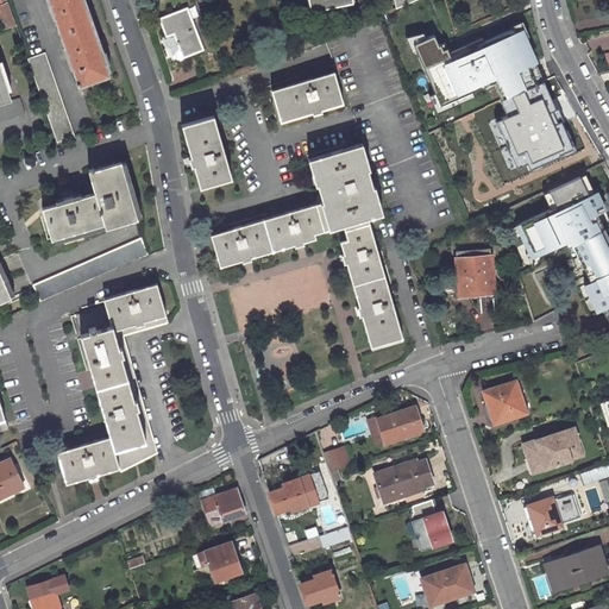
[(83,0),(50,0),(81,82),(110,73),(83,0)]
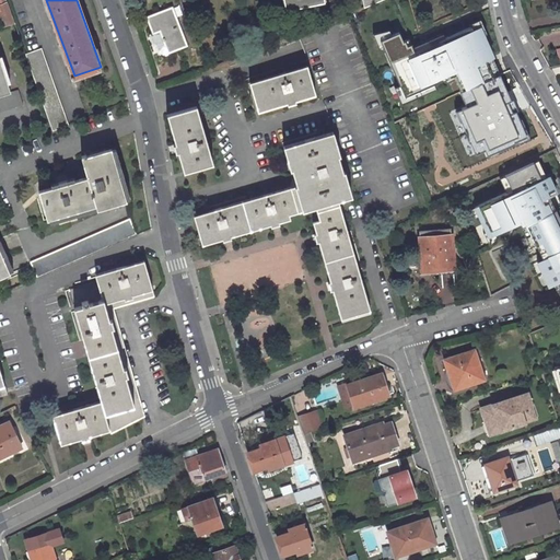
[(286,0),(288,9),(317,3),(316,0),(286,0)]
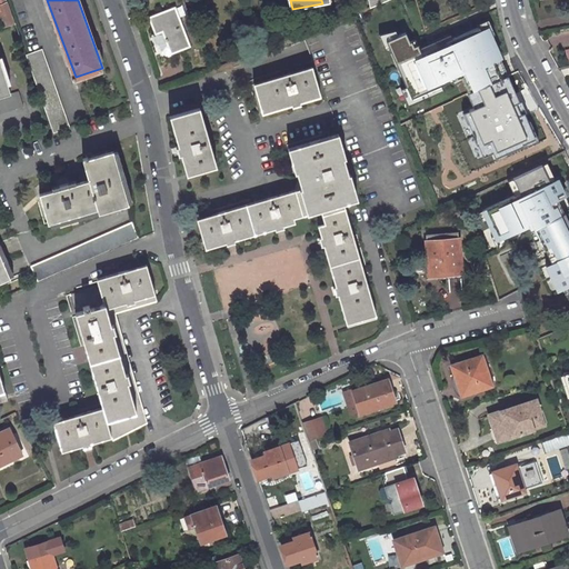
[(16,23),(9,5),(3,8),(7,17),(5,18),(8,26),(16,23)]
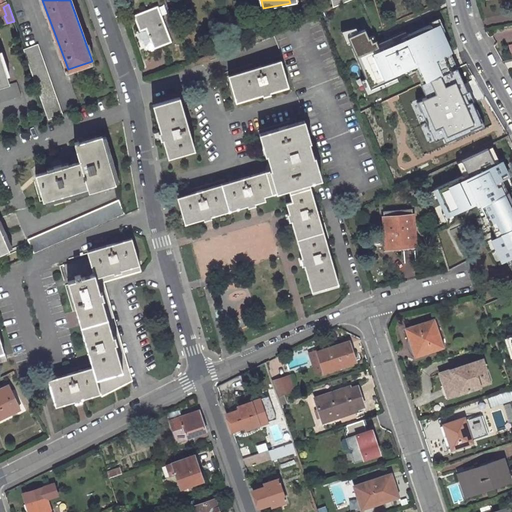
[(155,7),(132,16),(138,30),(144,28),(151,48),(168,41),(155,7)]
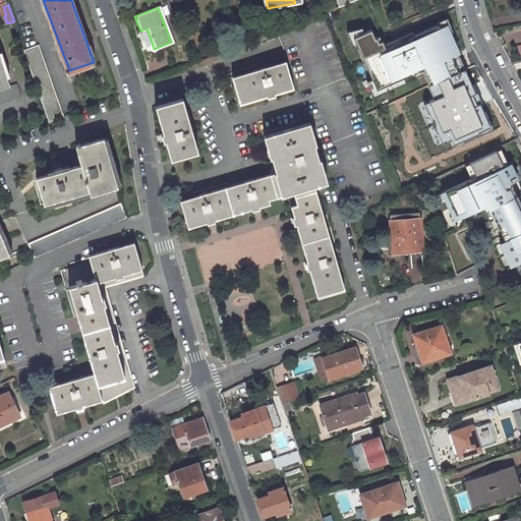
[(372,31),(355,39),(378,90),(408,76),(407,73),(413,71),(415,74),(428,69),(436,85),(463,72),(456,55),(460,53),(448,26),(442,30),(440,25),(387,49),(382,37),(377,40),(372,31)]
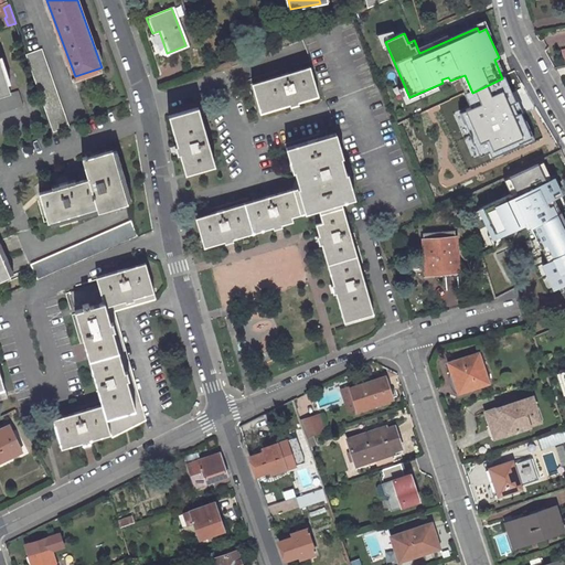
[(167,53),(159,31),(152,33),(150,34),(157,51),(162,54),(167,53)]
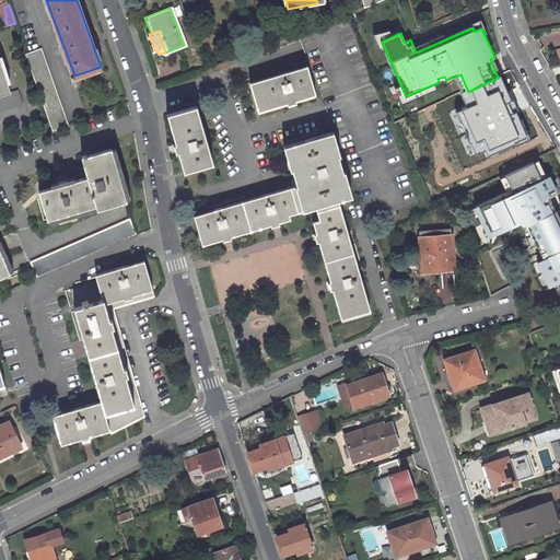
[(25,51),(53,129),(68,124),(41,46),(25,51)]
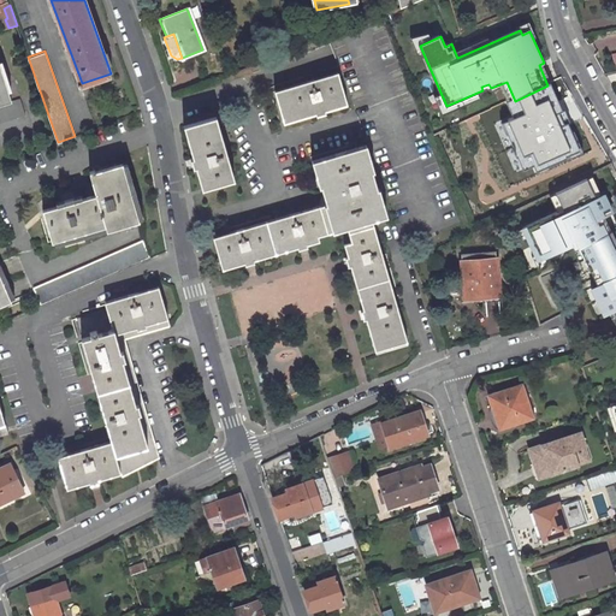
[(0,63),(0,123),(27,114),(21,98),(12,100),(0,63)]
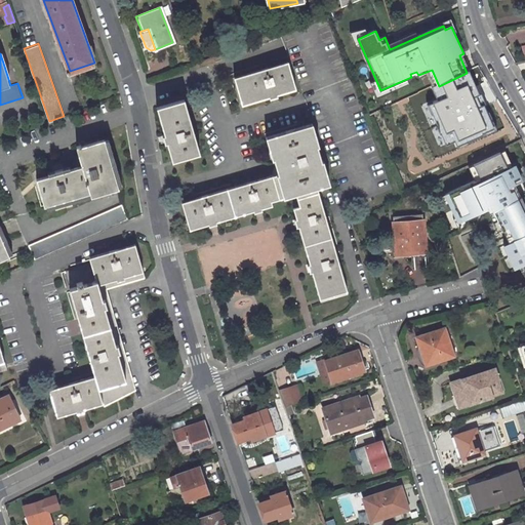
[(285,63),(233,78),(240,106),(263,98),(264,102),(271,99),(270,96),(293,90),(285,63)]
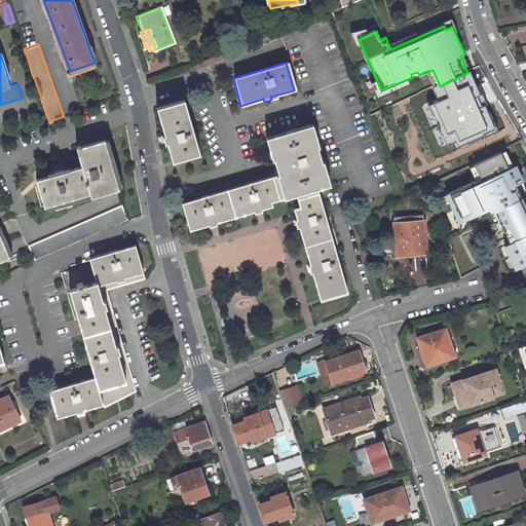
[(467,73),(440,86),(435,88),(441,101),(428,107),(447,147),(455,143),(458,149),(498,130),(471,72),(467,73)]
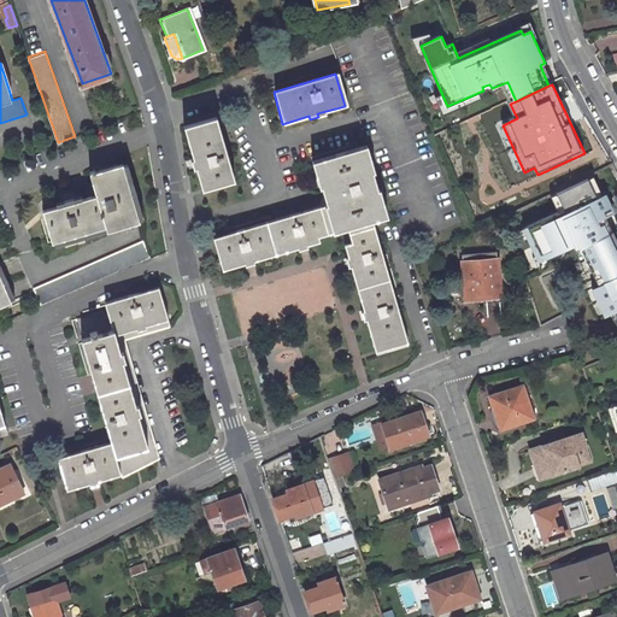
[(215,117),(182,127),(191,153),(188,154),(191,163),(193,163),(201,188),(233,180),(215,117)]
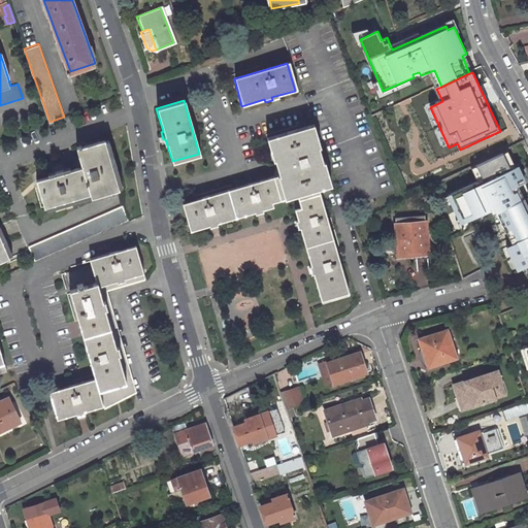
[(312,125),(265,138),(271,160),(273,160),(278,175),(182,203),(190,231),(208,226),(209,228),(217,226),(217,224),(254,212),(255,216),(263,212),(263,210),(281,205),(279,200),(296,196),(299,207),(293,209),(296,220),(294,222),(296,229),(299,228),(309,265),(307,266),(309,274),(312,273),(321,300),(349,292),(318,190),(330,186),(323,162),(321,163),(317,149),(319,149),(312,125)]
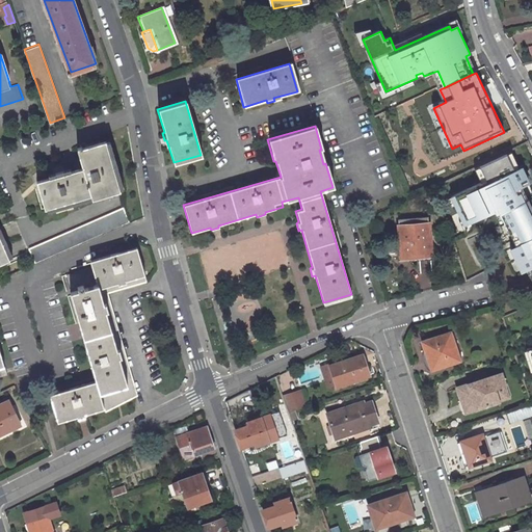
[(50,176),(35,180),(43,207),(87,193),(89,197),(117,189),(105,139),(77,148),(79,156),(76,157),(78,164),(81,163),(82,166),(69,170),(68,167),(63,168),(61,164),(53,166),(54,170),(50,171),(50,176)]
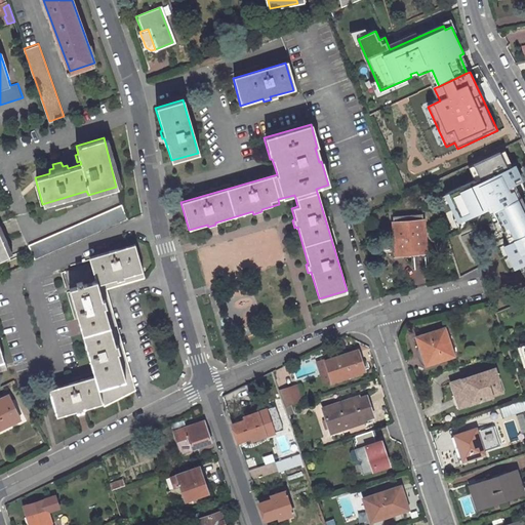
[(491,205),(524,281),(524,206),(512,178),(517,176),(515,170),(513,171),(511,167),(506,169),(497,152),(473,163),(479,177),(444,193),(456,220),(491,205)]
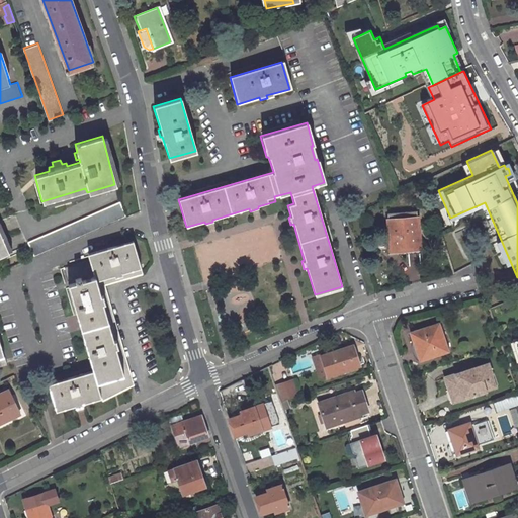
[(117,202),(26,241),(33,256),(123,219),(117,202)]
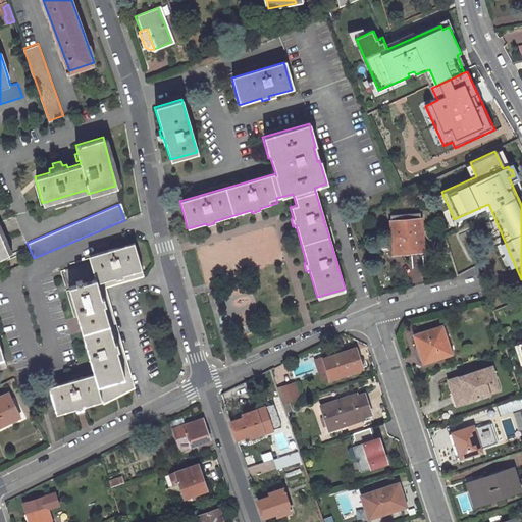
[(419,212),(390,213),(392,252),(420,250),(419,212)]
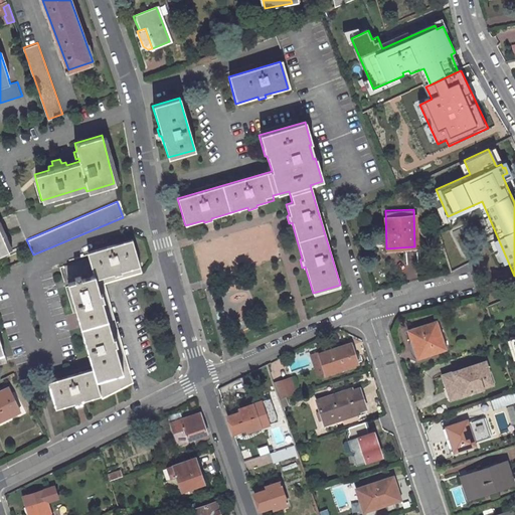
[(444,228),(440,218),(434,220),(439,229),(444,228)]
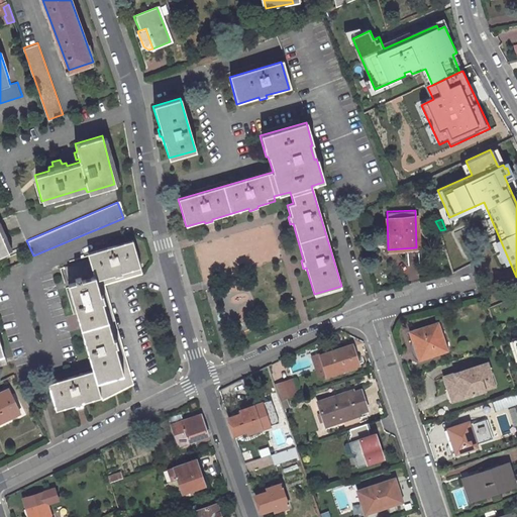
[(440,230),(452,273),(473,263),(460,224),(445,229),(440,230)]
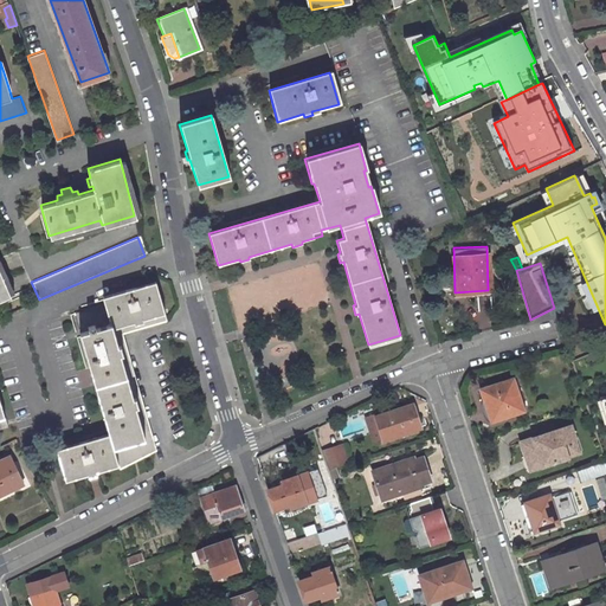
[(75,314),(107,431),(53,445),(63,478),(84,472),(85,475),(95,472),(95,470),(116,464),(149,447),(143,430),(117,330),(166,316),(155,281),(104,295),(107,304),(75,314)]
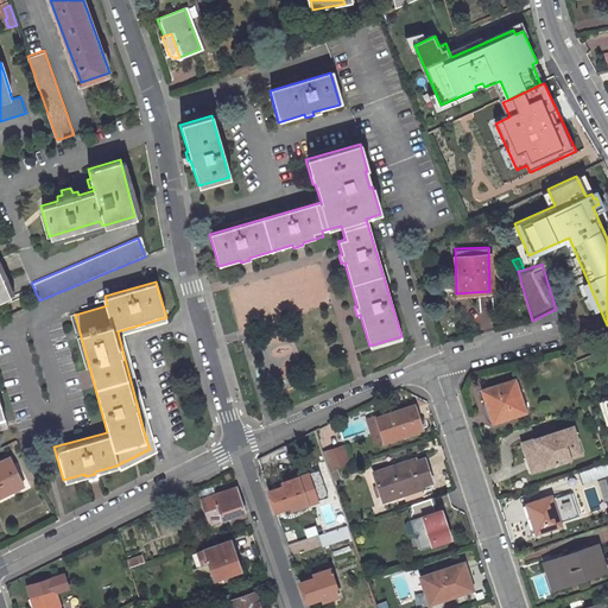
[(514,381),(482,390),(493,422),(524,411),(514,381)]
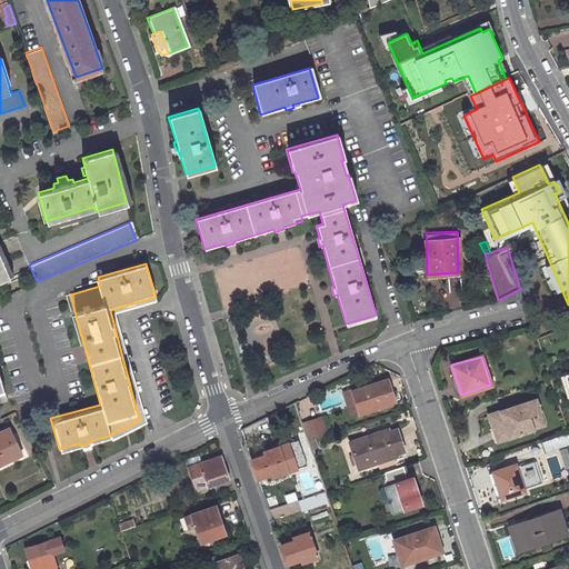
[(378,381),(352,390),(356,398),(347,401),(351,413),(360,410),(360,411),(386,402),(385,398),(387,397),(382,381),(379,382),(378,381)]
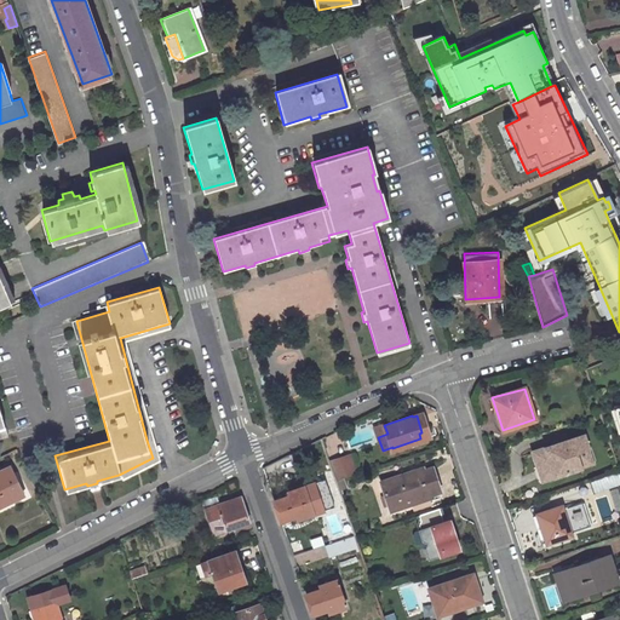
[(543,480),(580,468),(575,453),(586,448),(581,435),(530,453),(535,468),(540,465),(541,469),(539,470),(543,480)]
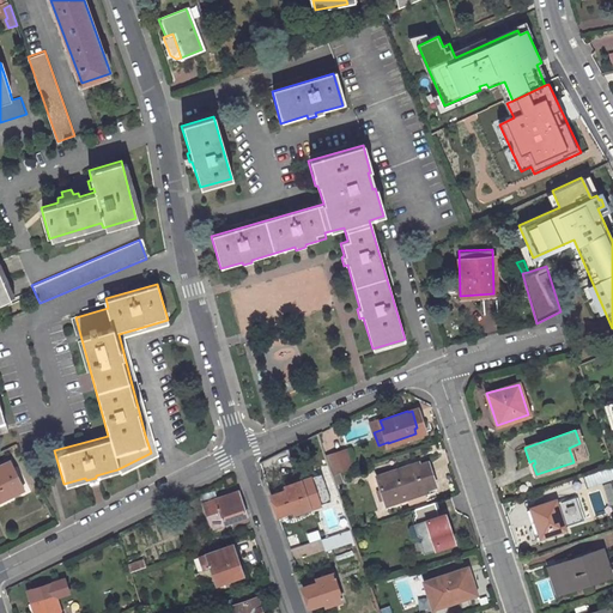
[(569,448),(574,462),(584,459),(580,443),(569,448)]
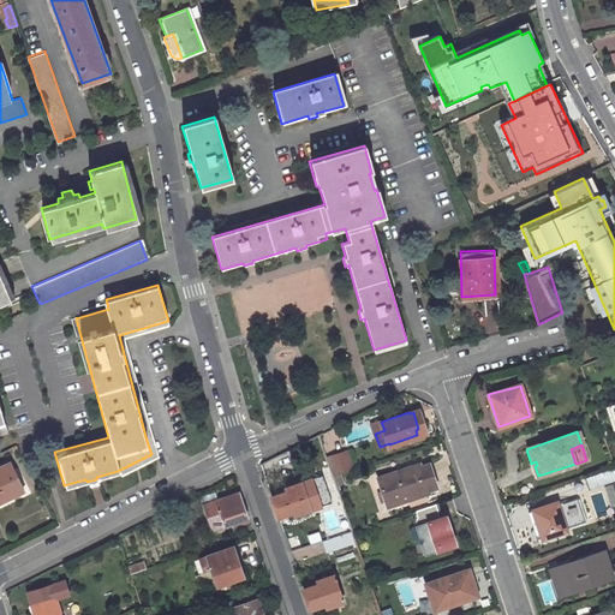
[(326,458),(333,477),(339,475),(352,470),(346,452),(326,458)]
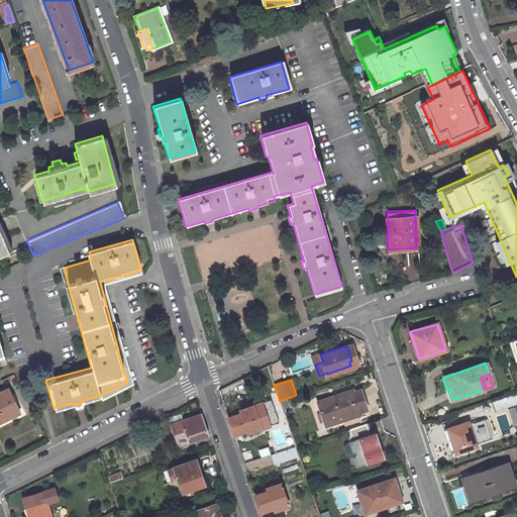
[(230,384),(218,389),(221,398),(233,393),(230,384)]
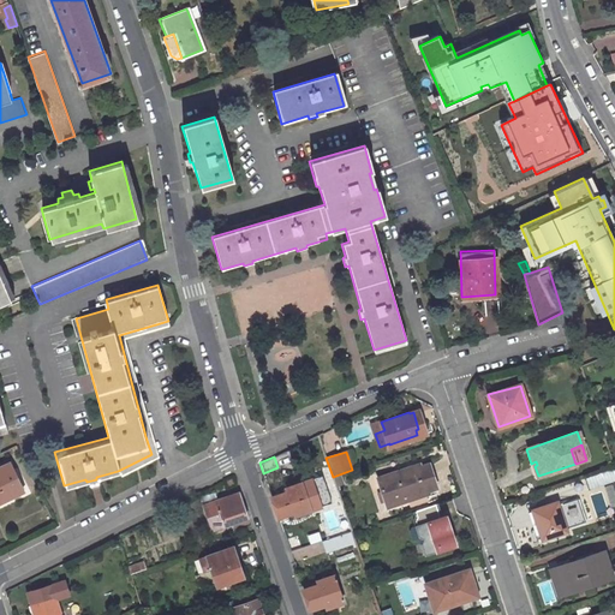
[(9,460),(0,464),(0,500),(23,489),(9,460)]
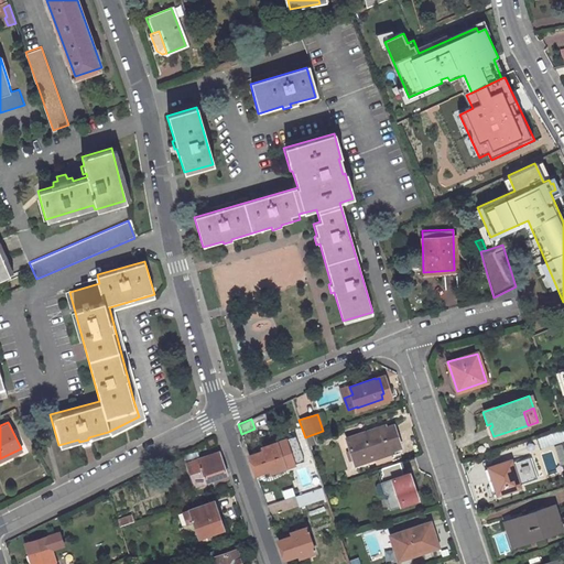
[(375,426),(346,436),(355,461),(401,446),(393,424),(387,425),(386,425),(375,429),(375,426)]
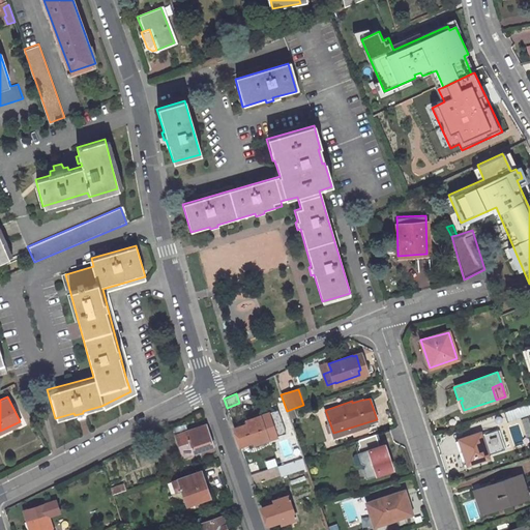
[(529,412),(527,404),(501,412),(505,424),(529,416),(529,412)]
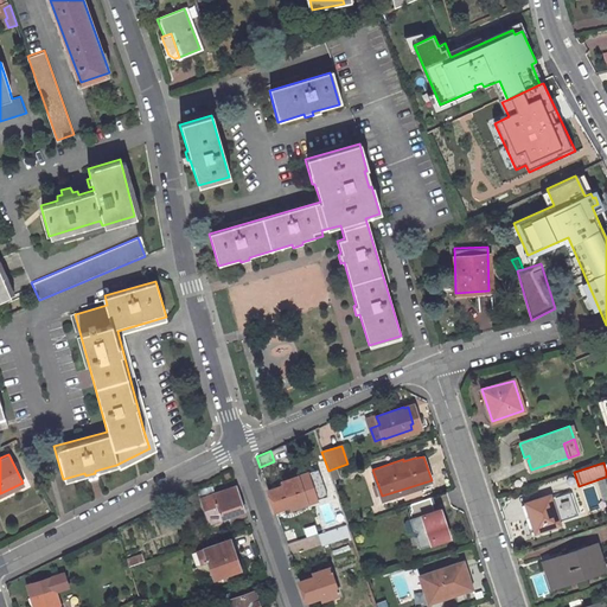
[(339,480),(334,468),(328,471),(332,481),(339,480)]
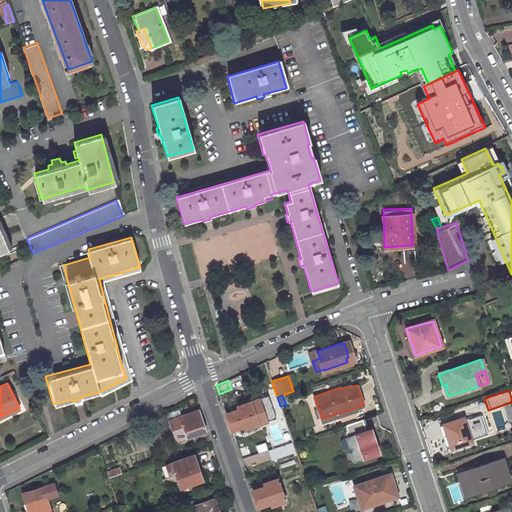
[(235,409),(225,412),(231,429),(244,425),(244,428),(258,424),(250,400),(234,406),(235,409)]
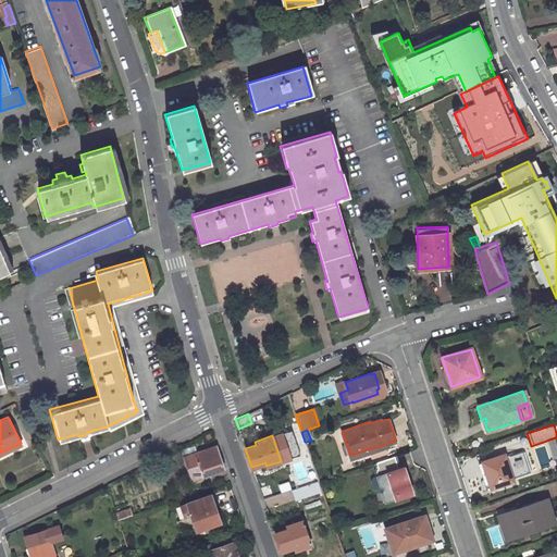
[(197,444),(183,449),(185,456),(199,452),(197,445),(197,444)]
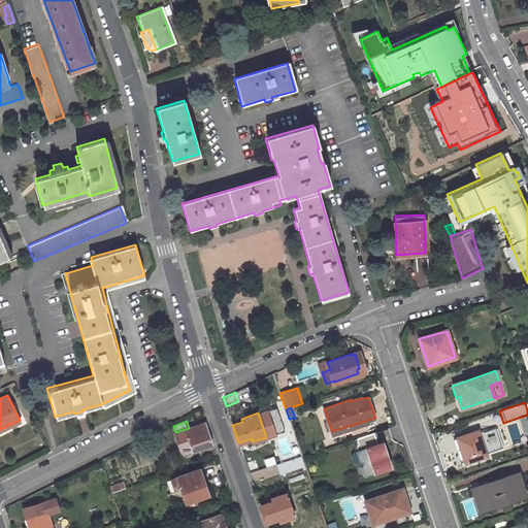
[(189,428),(175,432),(182,454),(200,448),(212,443),(205,422),(189,428)]
